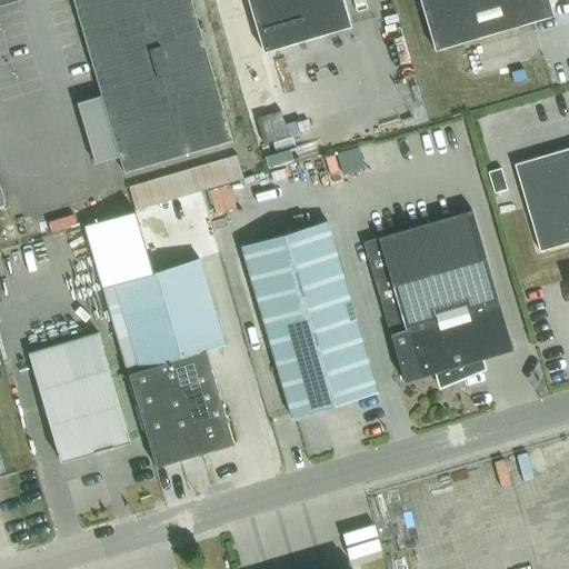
[(72,0),(123,172),(232,140),(191,0),(72,0)]
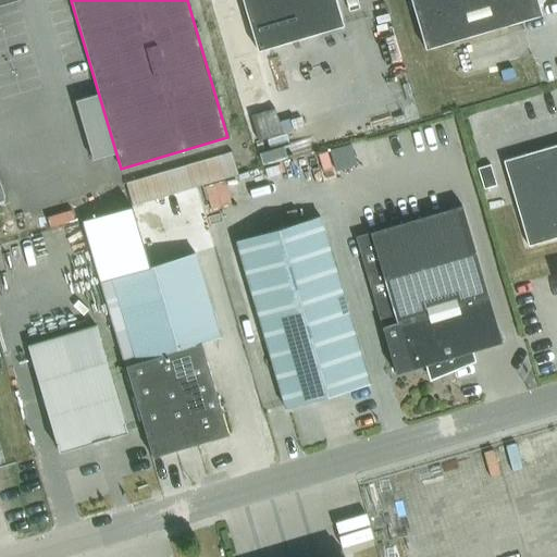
[(243,0),(257,50),(343,25),(335,0),(243,0)]
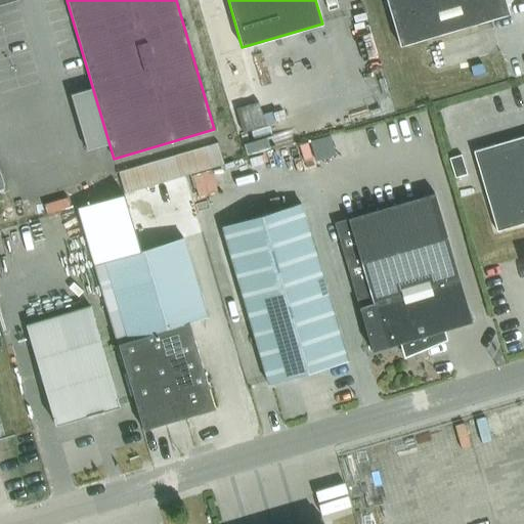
[(386,0),(399,46),(508,7),(506,0),(386,0)]
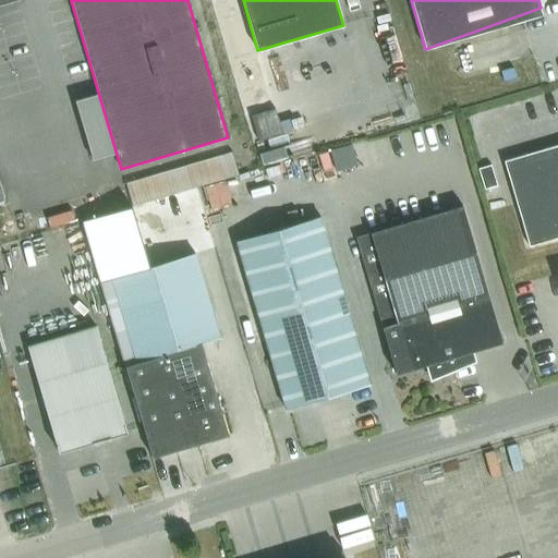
[(529,245),(557,237),(557,144),(504,160),(529,245)]
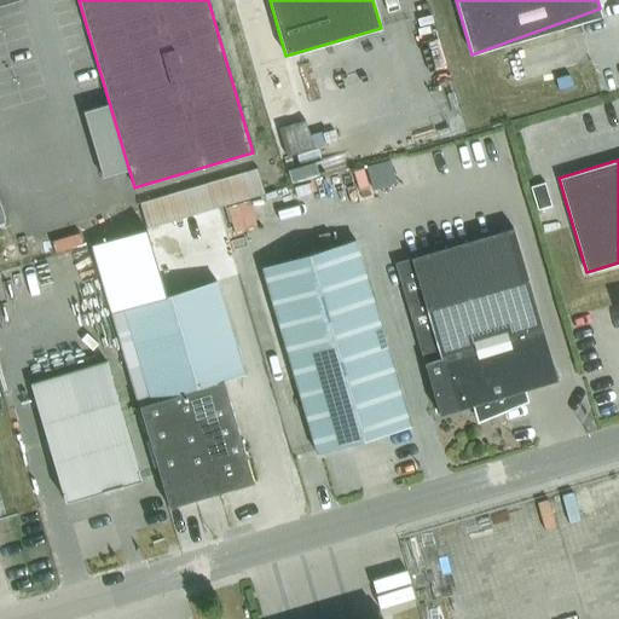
[(254,169),(138,203),(145,227),(261,194),(254,169)]
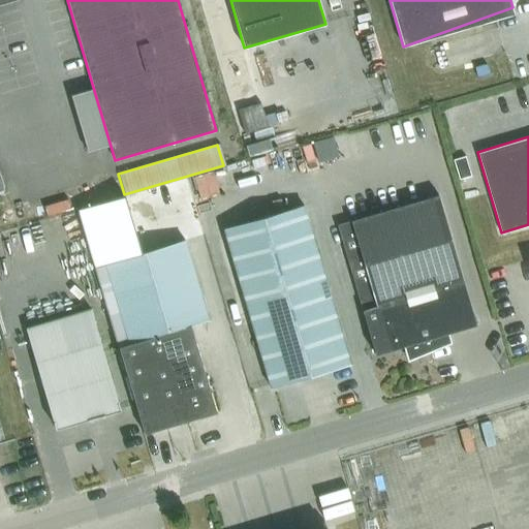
[(467,176),(461,157),(449,160),(456,180),(467,176)]
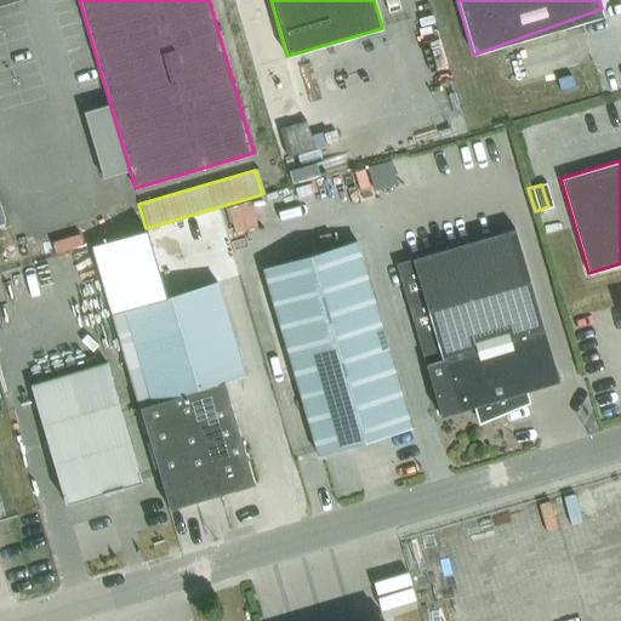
[(412,258),(396,263),(440,415),(457,410),(473,405),(476,414),(478,422),(506,411),(530,402),(527,389),(559,381),(529,278),(514,228),(412,258)]
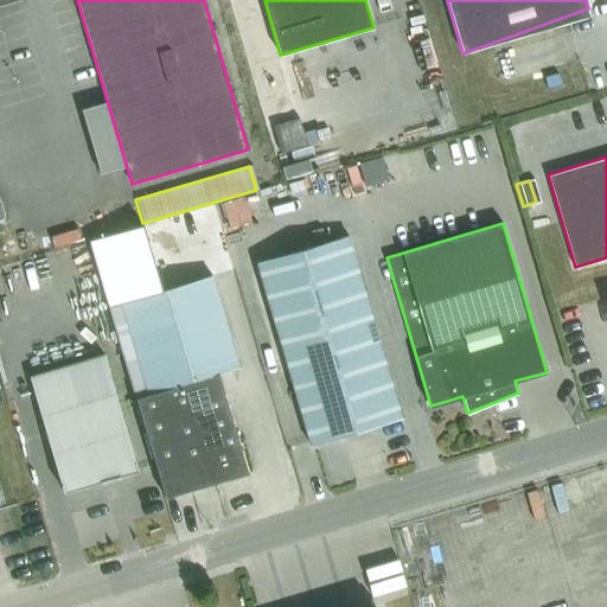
[(147,224),(89,241),(96,262),(153,246),(147,224)]
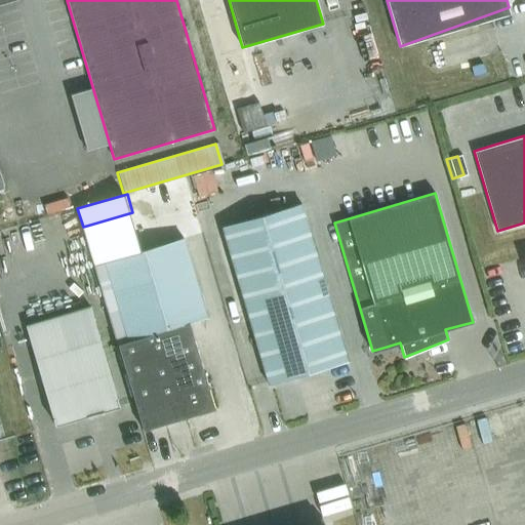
[(348,361),(348,359),(301,203),(223,227),(269,385),(348,361)]
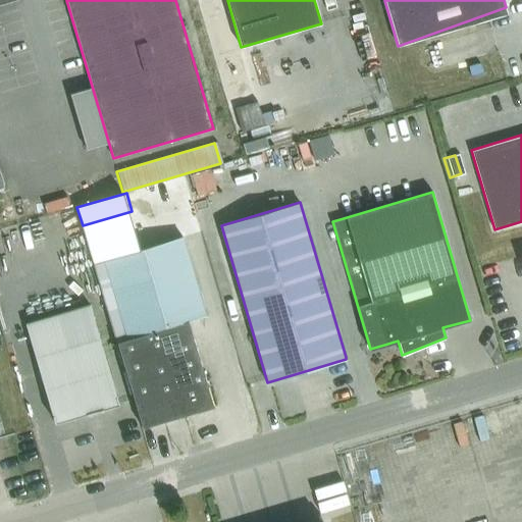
[(132,211),(83,225),(88,244),(138,229),(132,211)]
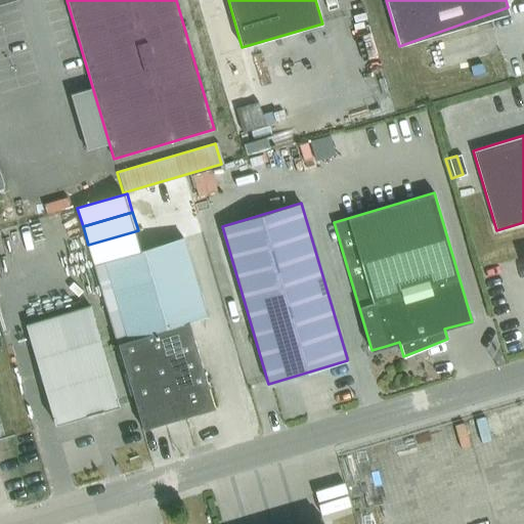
[(138,230),(88,245),(93,263),(104,260),(143,249),(138,230)]
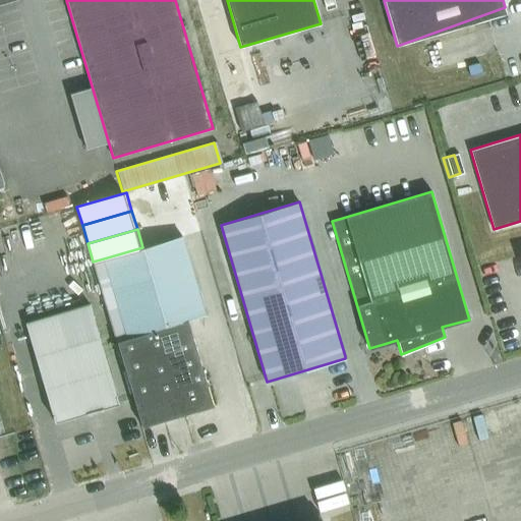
[(142,247),(104,258),(127,338),(117,341),(141,426),(213,405),(188,320),(205,314),(181,236),(142,247)]
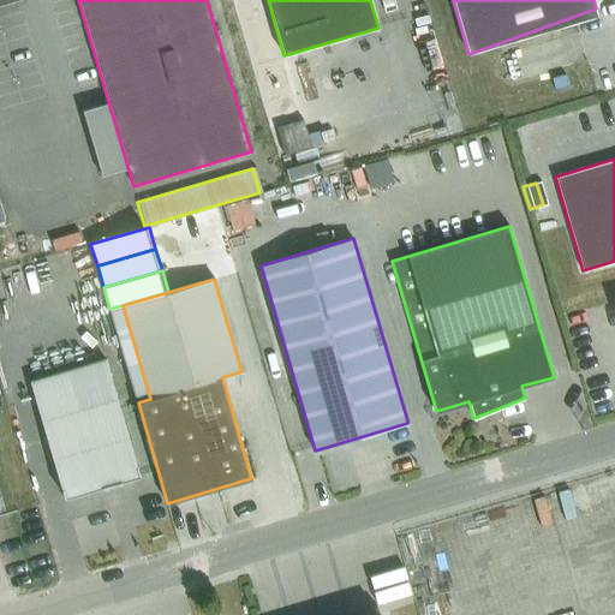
[(106,359),(30,381),(61,489),(65,497),(101,487),(102,488),(121,482),(121,481),(139,476),(137,466),(106,359)]
